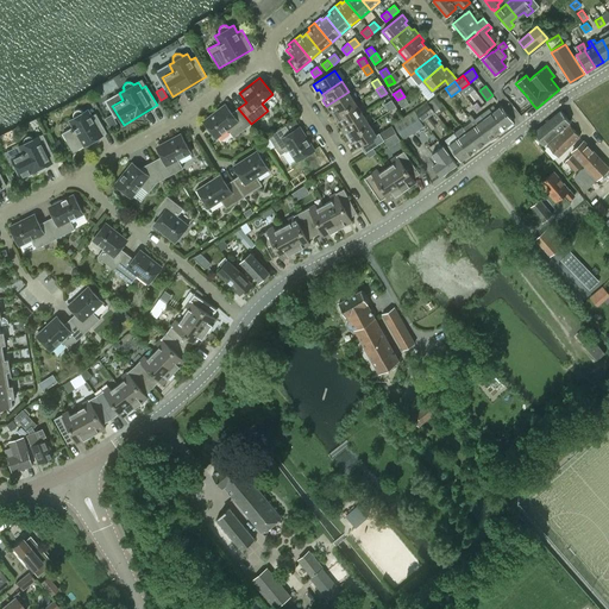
[(336,115),(355,102),(349,92),(326,106),(331,112),(333,111),(336,115)]
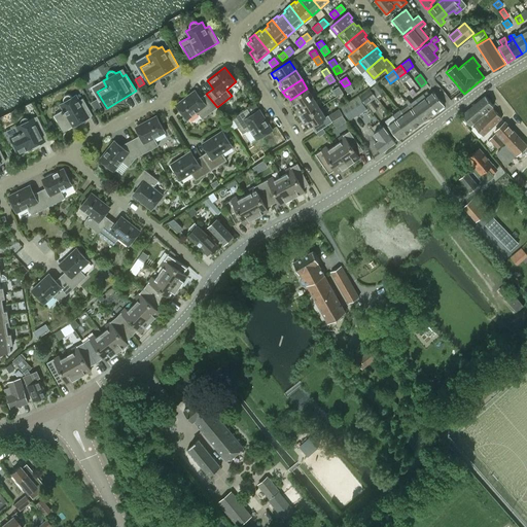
[(348,94),(354,90),(350,83),(344,86),(348,94)]
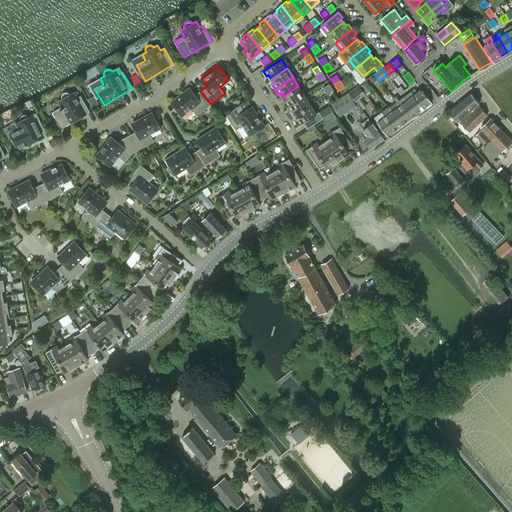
[(366,94),(372,89),(366,81),(360,86),(366,94)]
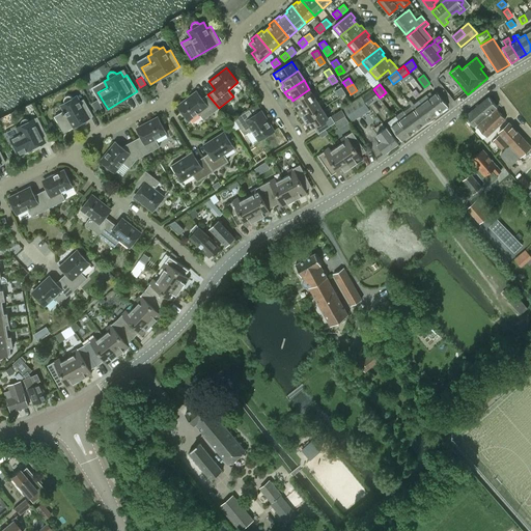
[(339,96),(345,93),(341,87),(335,90),(339,96)]
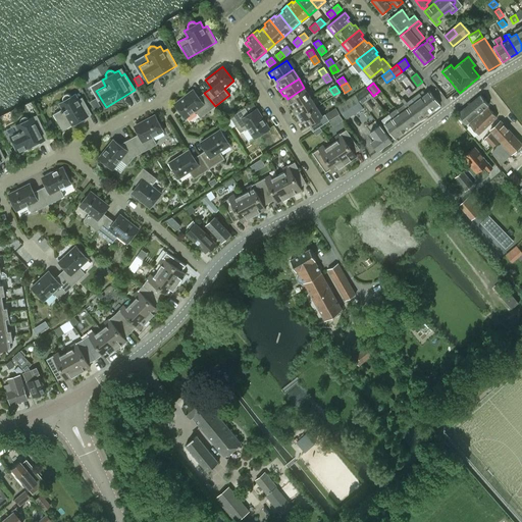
[(292,109),(310,97),(304,88),(288,99),(291,102),(289,104),(292,109)]
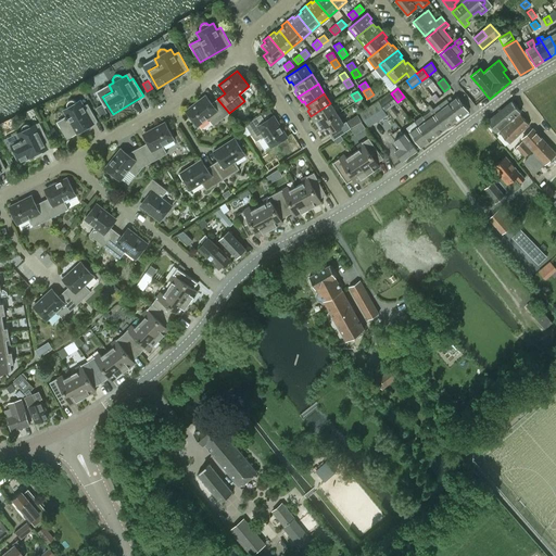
[(386,111),(396,102),(389,93),(379,101),(386,111)]
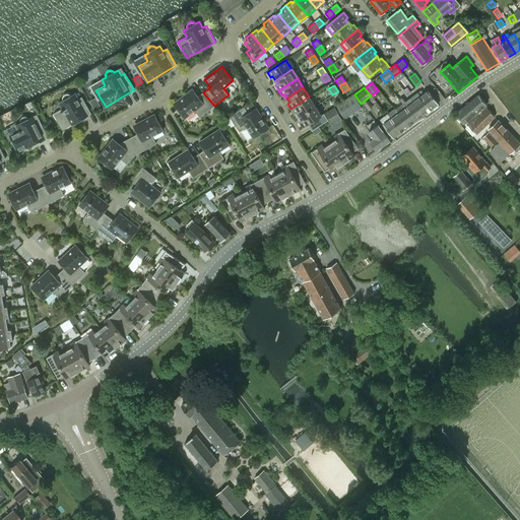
[(203,92),(197,98),(191,89),(174,104),(185,118),(194,111),(199,117),(214,106),(203,92)]
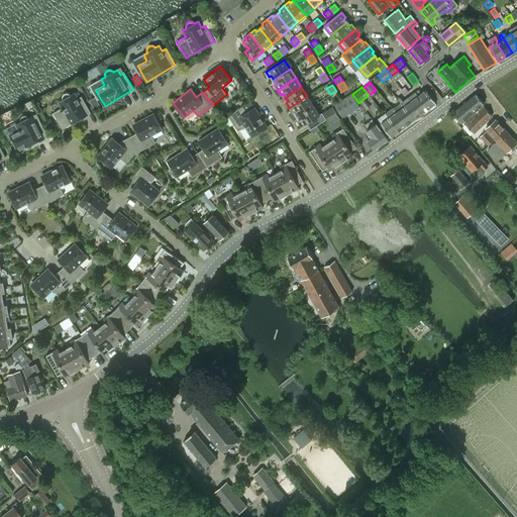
[(425,90),(421,93),(418,90),(415,92),(428,109),(435,104),(425,90)]
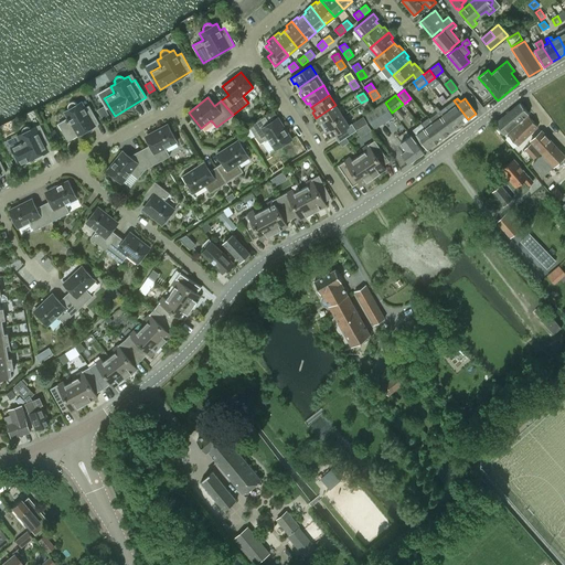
[(460,125),(468,119),(454,100),(446,106),(460,125)]
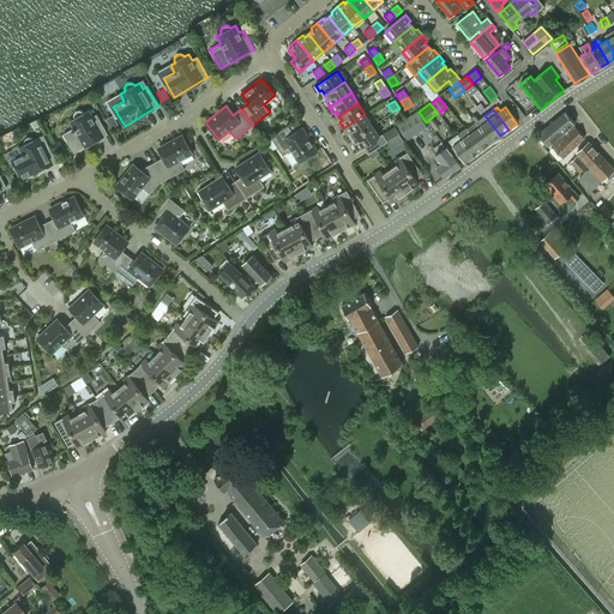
[(84,113),(83,112),(82,110),(80,110),(79,110),(77,110),(76,112),(74,113),(73,114),(73,115),(73,116),(74,118),(74,119),(70,121),(73,128),(62,134),(73,154),(108,133),(96,114),(92,116),(89,110),(84,113)]
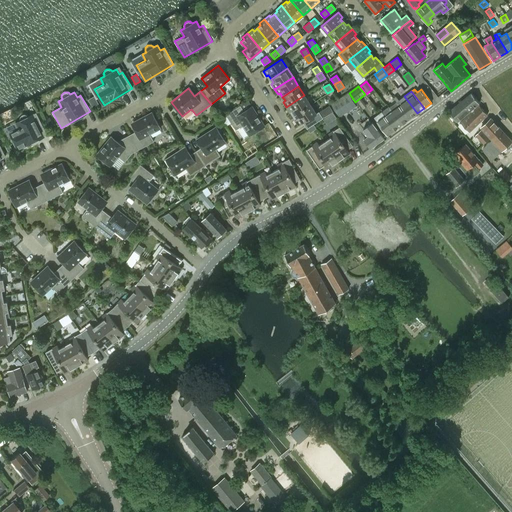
[(472,108),(479,102),(471,93),(449,111),(457,121),(470,110),(471,111),(474,109),(472,108)]
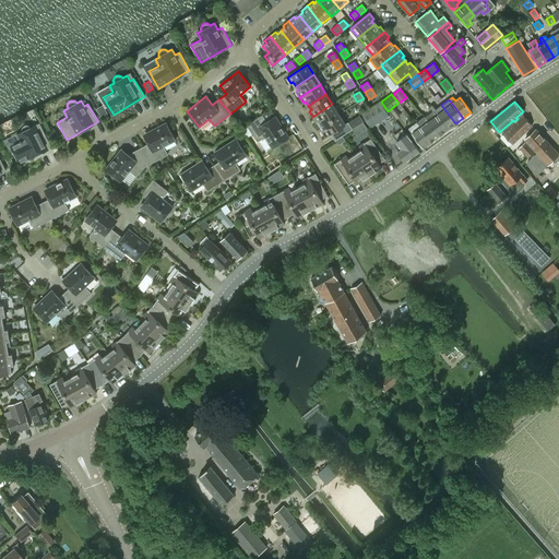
[(370,128),(389,116),(381,103),(361,114),(370,128)]
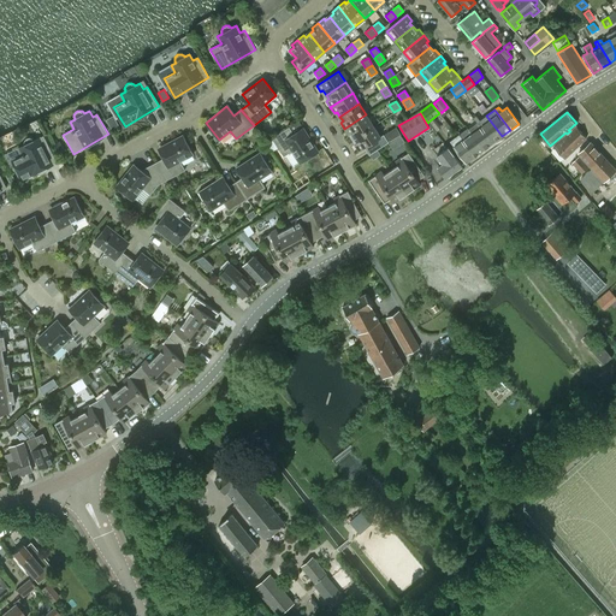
[(354,138),(373,125),(366,114),(344,129),(349,135),(351,134),(354,138)]
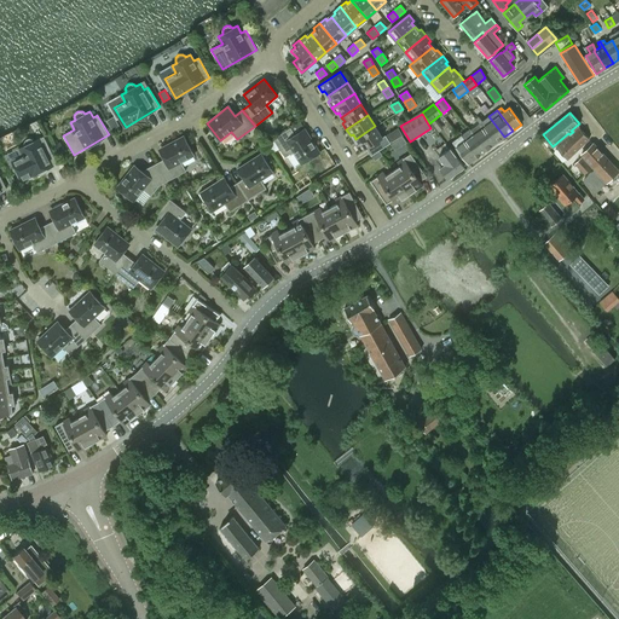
[(495,144),(504,137),(489,116),(481,121),(479,117),(476,119),(480,123),(495,144)]
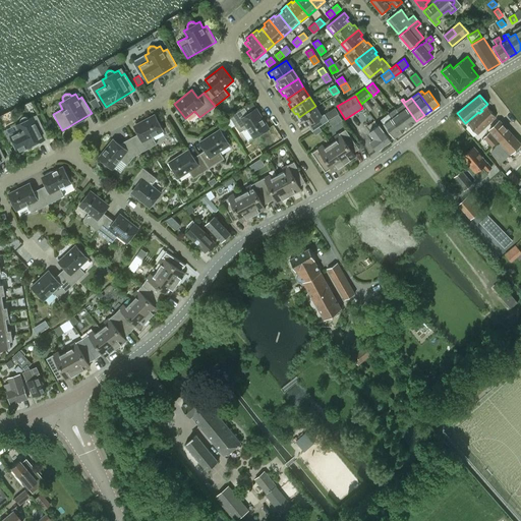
[(409,126),(416,121),(404,104),(396,109),(409,126)]
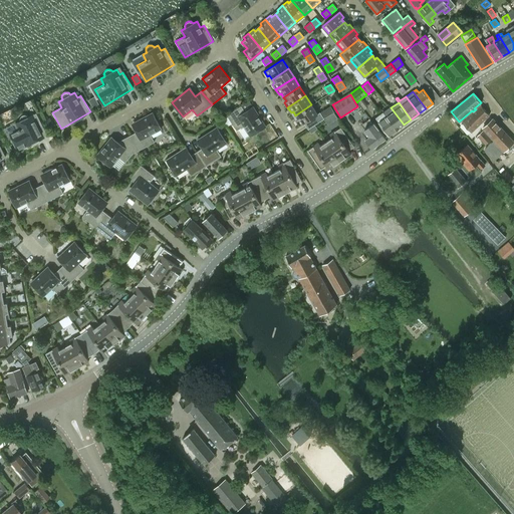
[(320,111),(317,113),(311,104),(295,115),(297,118),(295,120),(299,125),(304,122),(308,129),(324,118),(320,111)]
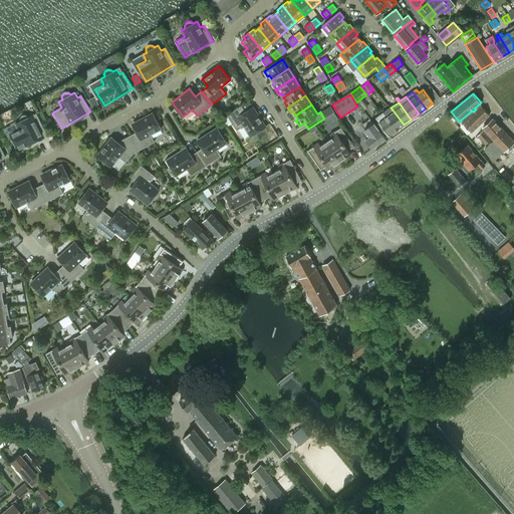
[(254,107),(246,112),(241,105),(227,115),(236,131),(244,125),(250,136),(265,126),(254,107)]
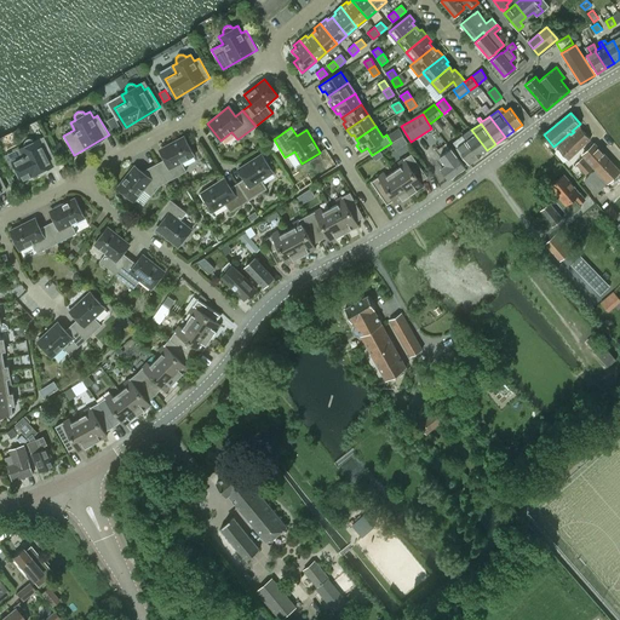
[(388,135),(392,142),(403,135),(399,127),(388,135)]
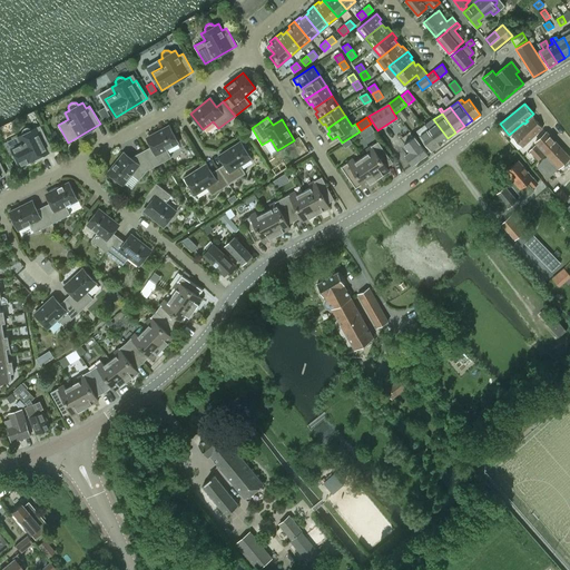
[(522,146),(542,127),(533,117),(512,136),(522,146)]
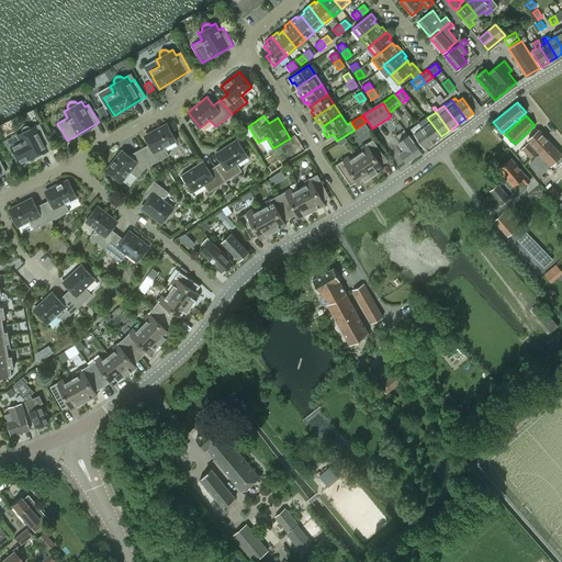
[(441,136),(427,117),(426,116),(418,123),(434,143),(441,136)]
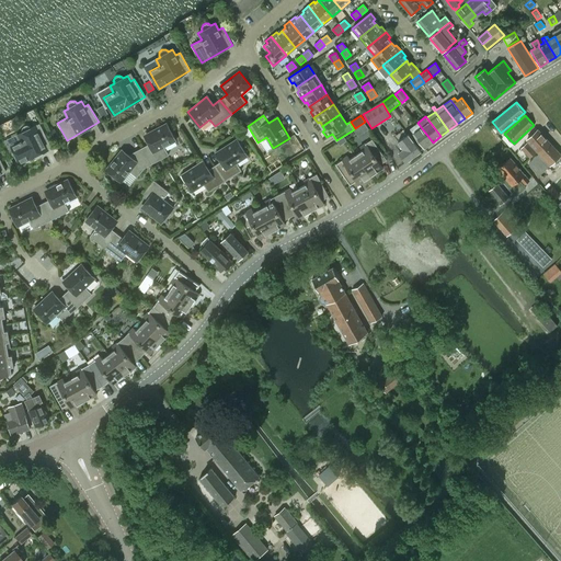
[(164,147),(175,140),(167,123),(146,134),(150,144),(141,148),(151,164),(169,155),(164,147)]
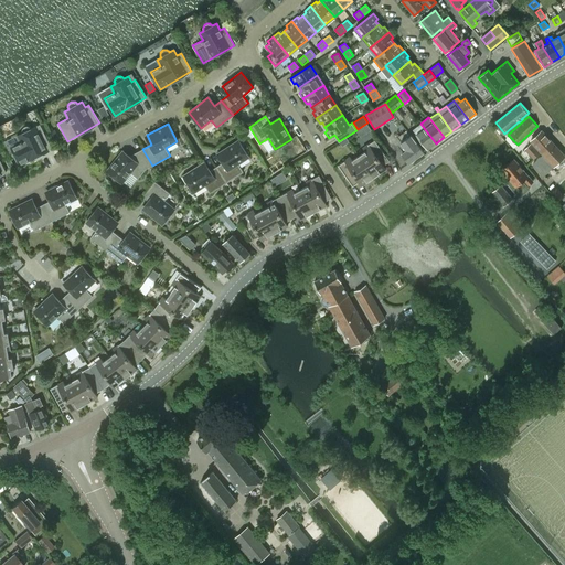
[(427,149),(436,144),(420,124),(413,129),(427,149)]
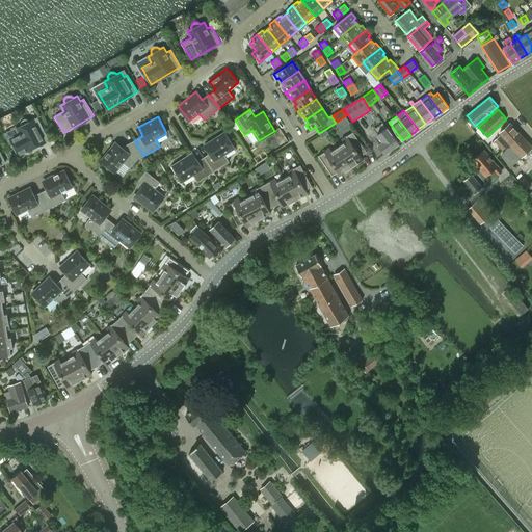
[(17,128),(4,133),(10,145),(14,144),(19,156),(49,140),(41,123),(37,117),(33,118),(29,121),(28,120),(27,118),(26,118),(25,118),(24,118),(23,118),(23,120),(22,120),(21,121),(21,122),(21,123),(21,124),(21,125),(21,126),(17,128)]
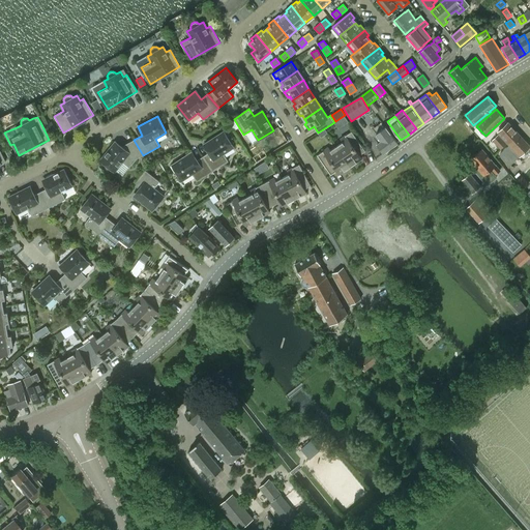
[(378,127),(382,123),(377,117),(373,121),(378,127)]
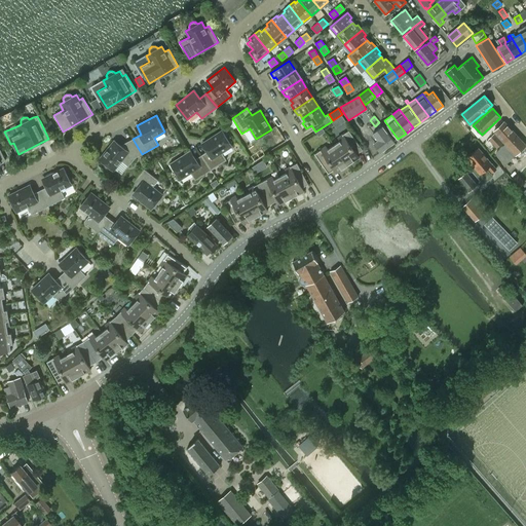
[(50,121),(46,123),(50,130),(54,128),(50,121)]
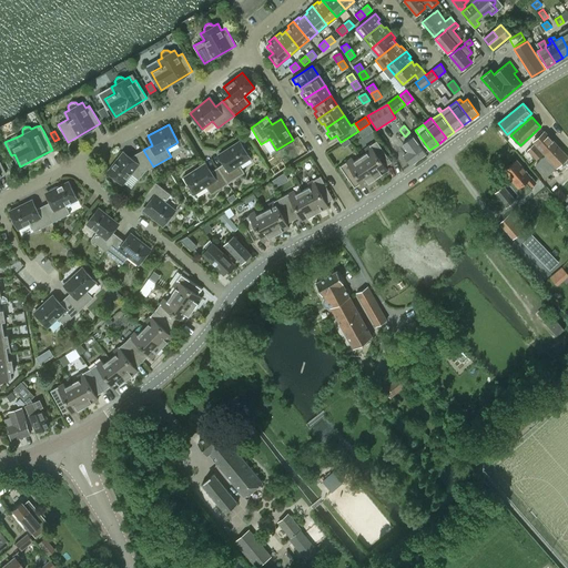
[(546,176),(567,156),(545,131),(534,141),(546,155),(536,164),(546,176)]
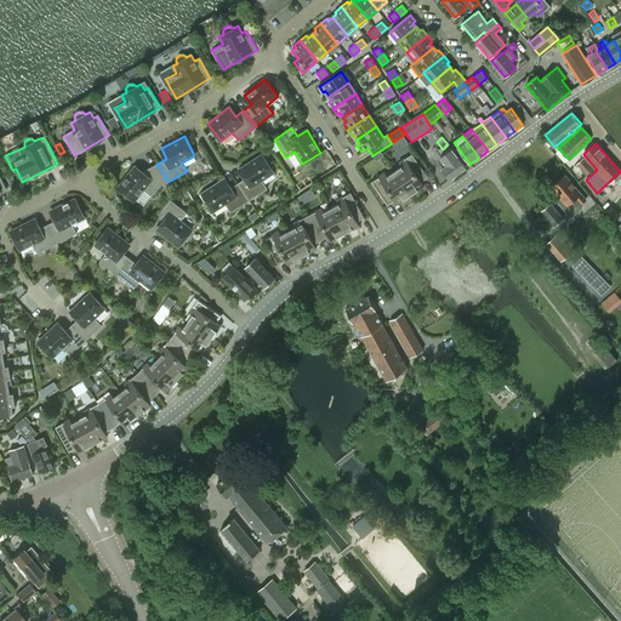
[(466,167),(451,148),(440,157),(446,165),(442,169),(450,180),(466,167)]
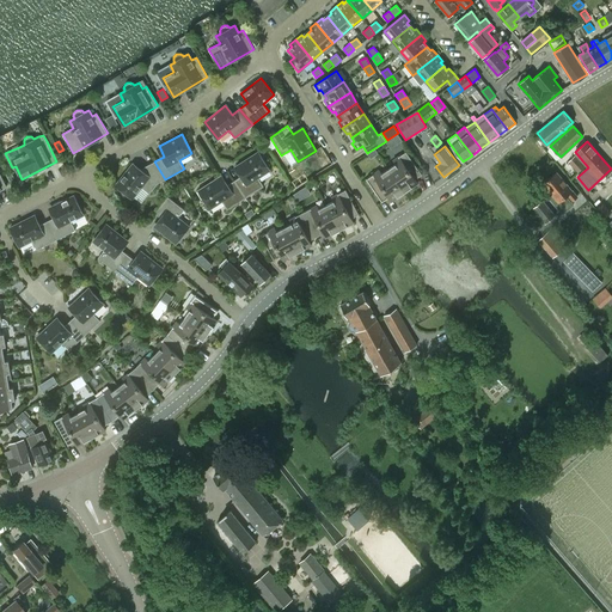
[(367,153),(371,159),(378,154),(374,148),(367,153)]
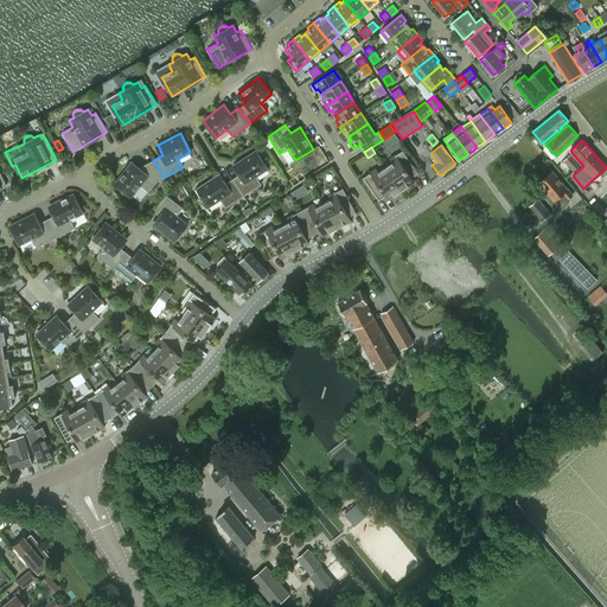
[(411,178),(419,173),(402,149),(389,159),(391,163),(385,167),(401,191),(414,181),(411,178)]
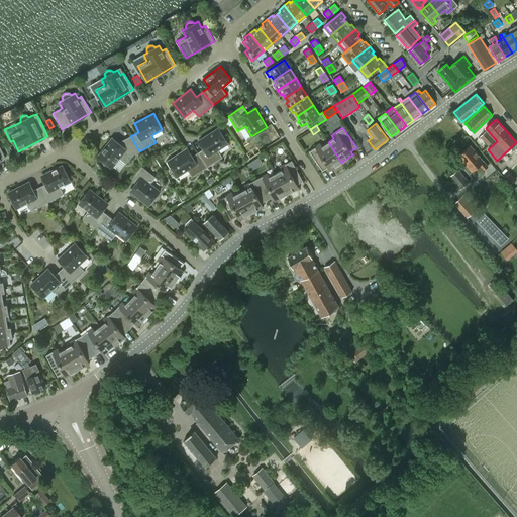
[(218,149),(228,143),(218,128),(200,139),(205,147),(198,152),(207,167),(222,157),(218,149)]
